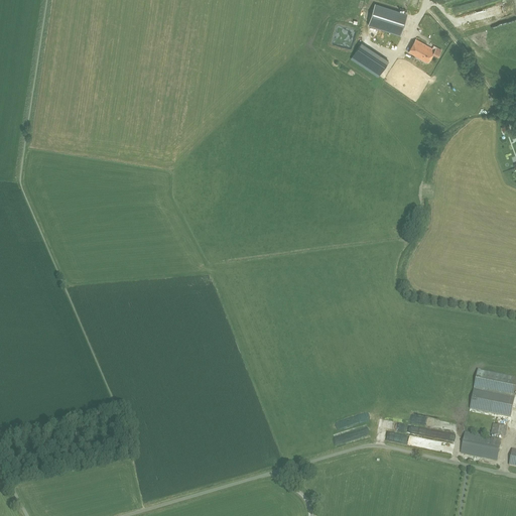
[(409,0),(392,0),(393,1),(398,3),(397,7),(396,6),(395,10),(398,11),(400,4),(401,4),(402,1),(405,2),(405,1),(409,2),(409,0)]
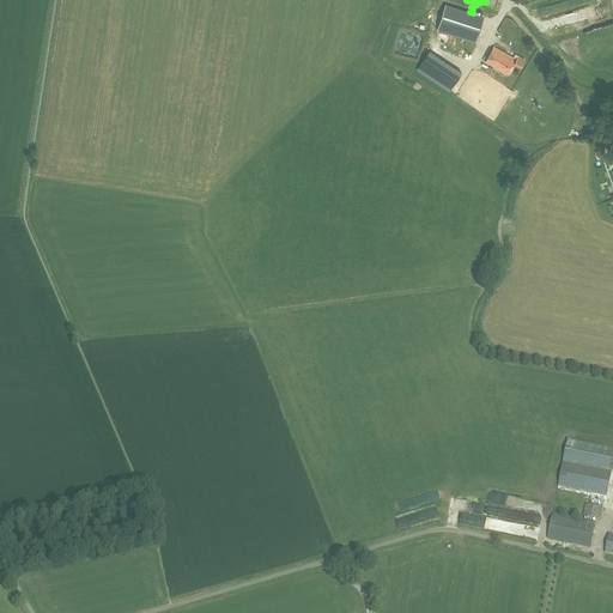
[(478,16),(445,5),(437,29),(450,34),(471,40),(475,42),(484,18),(478,16)]
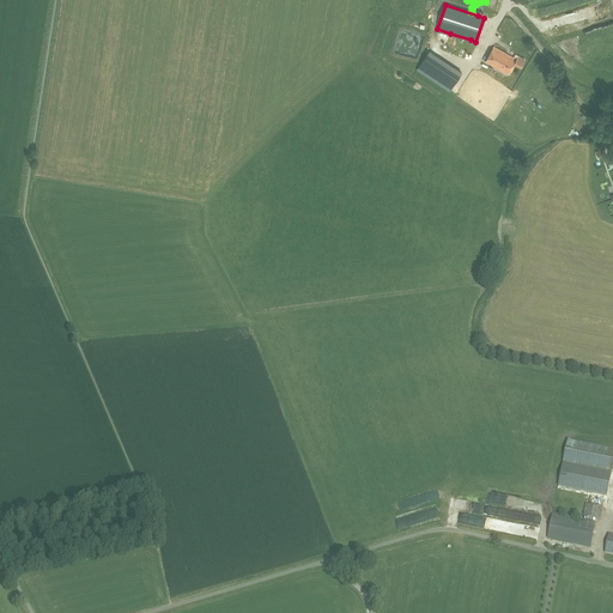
[(449,40),(447,48),(474,56),(477,48),(449,40)]
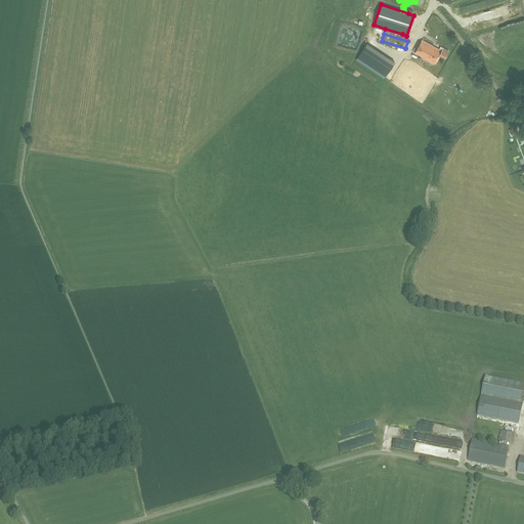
[(441,51),(422,40),(415,52),(434,63),(439,54),(444,57),(448,51),(443,48),(441,51)]
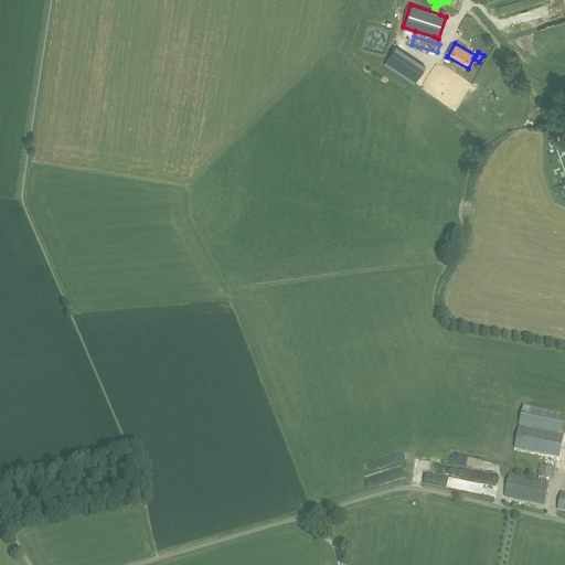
[(426,66),(395,46),(384,65),(414,85),(426,66)]
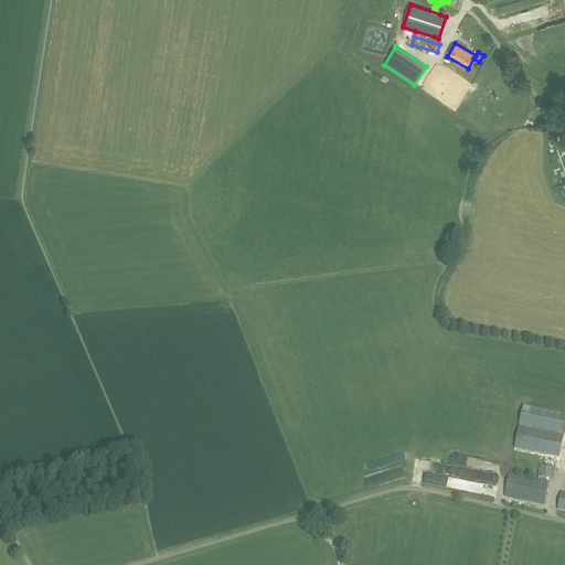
[(520,426),(564,436),(564,429),(564,413),(524,404),(520,426)]
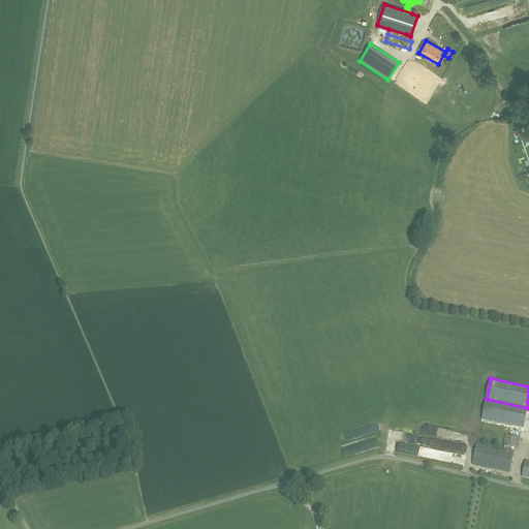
[(523,430),(528,408),(487,399),(481,422),(523,430)]
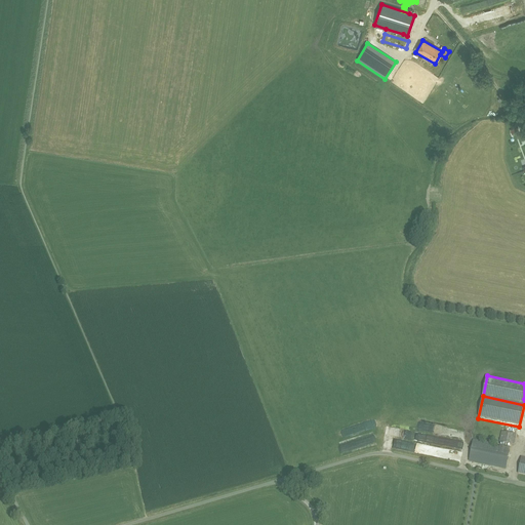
[(514,445),(517,434),(501,431),(499,442),(514,445)]
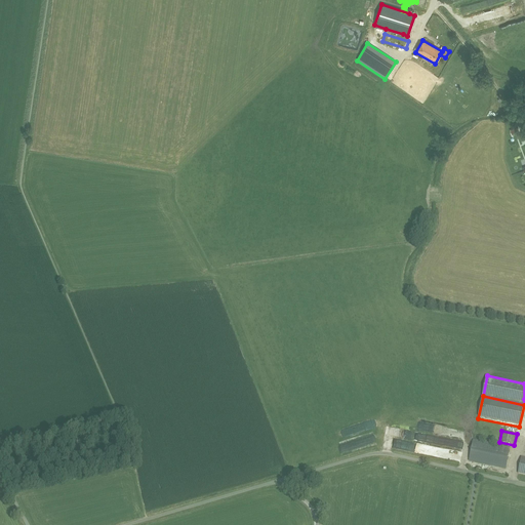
[(506,469),(511,447),(473,440),(469,460),(506,469)]
